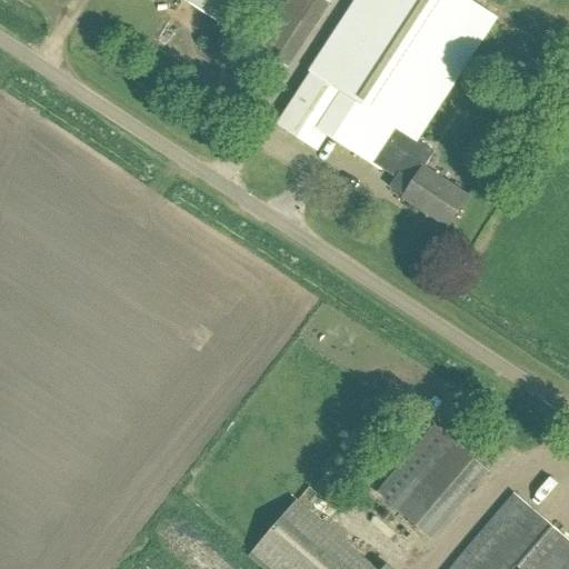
[(247,0),(183,0),(227,29),(247,0)]
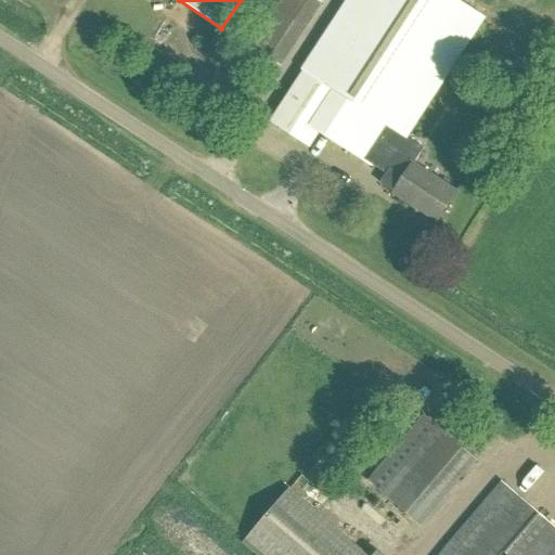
[(261,0),(276,10),(304,28),(306,29),(324,0),(261,0)]
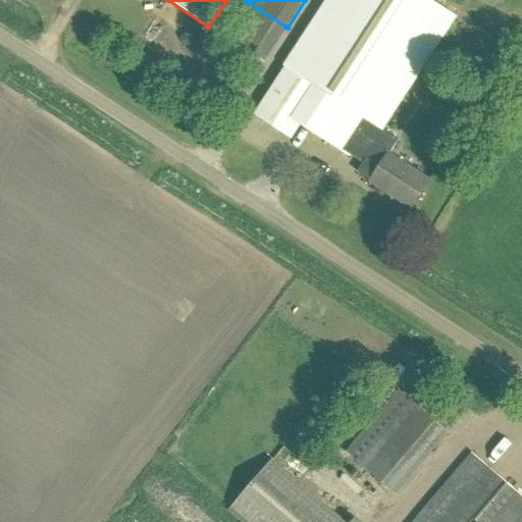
[(329,0),(264,99),(254,114),(292,139),(302,123),(348,154),(349,152),(363,162),(357,171),(371,181),(369,185),(408,210),(426,183),(386,157),(388,154),(398,140),(383,131),(457,19),(444,11),(426,0),(329,0)]
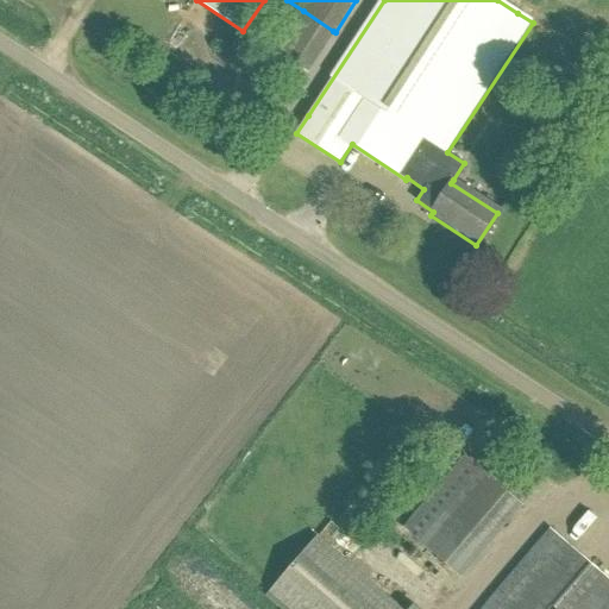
[(280,30),(270,24),(258,42),(269,48),(280,30)]
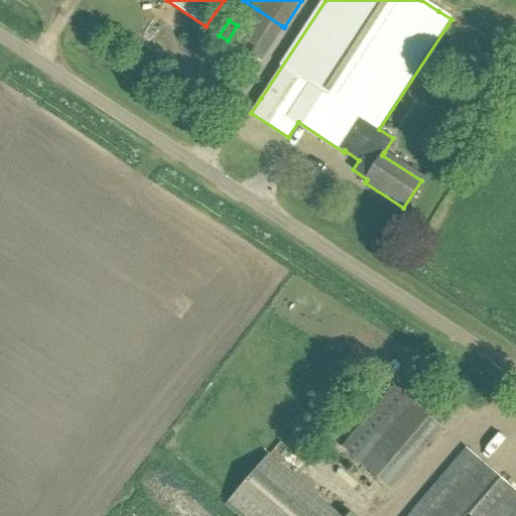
[(205,26),(200,34),(214,43),(219,35),(205,26)]
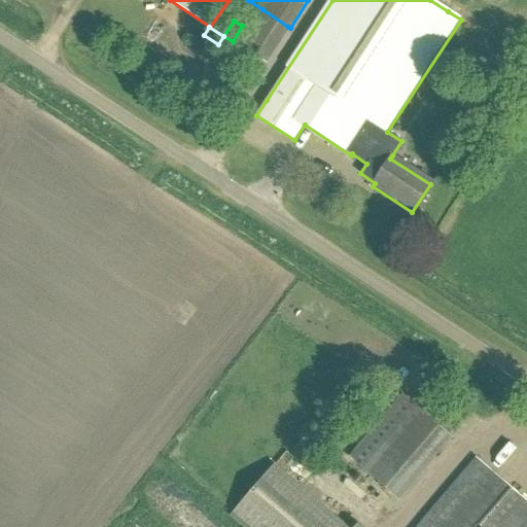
[(453,437),(402,394),(349,456),(400,500),(453,437)]
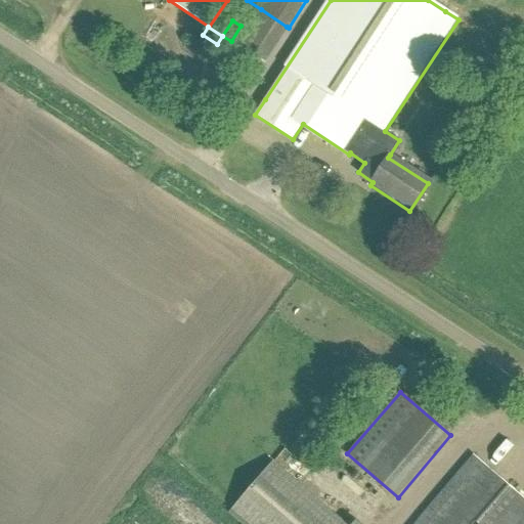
[(523,523),(523,498),(475,456),(417,523),(523,523)]
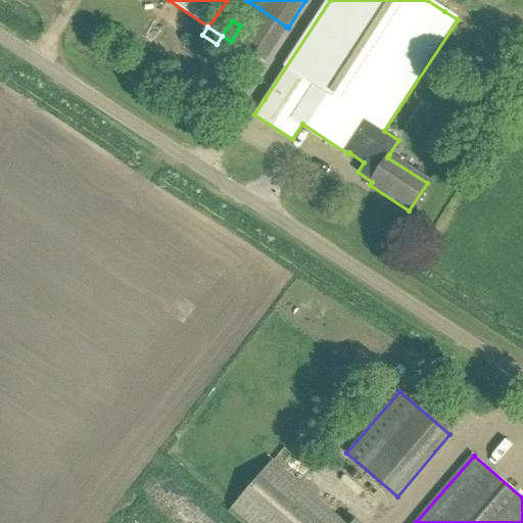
[(342,522),(271,461),(227,512),(241,522),(342,522)]
